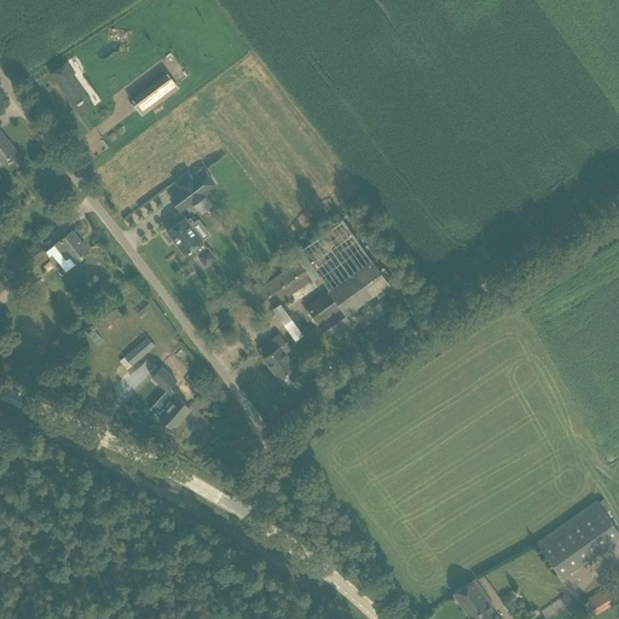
[(67,62),(51,74),(81,116),(94,106),(73,76),(75,74),(67,62)]
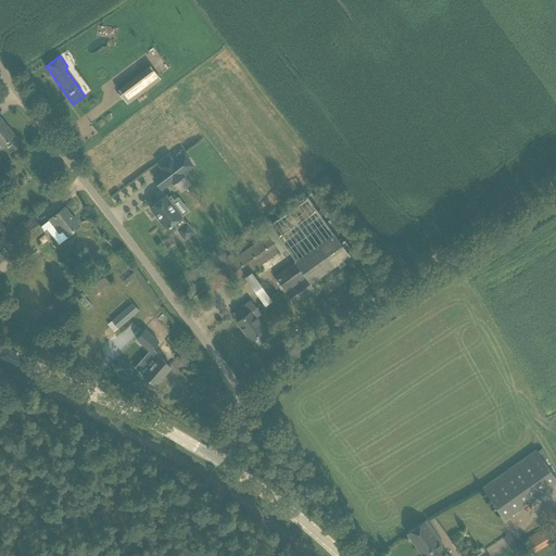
[(150,65),(127,84),(133,91),(137,98),(161,80),(158,76),(150,65)]
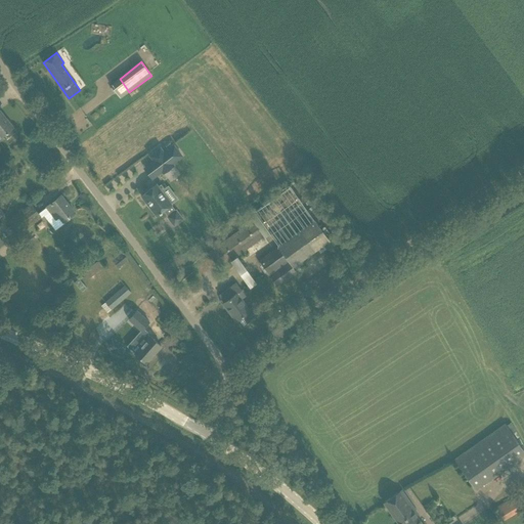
[(0,140),(3,138),(2,136),(12,128),(0,112),(0,140)]
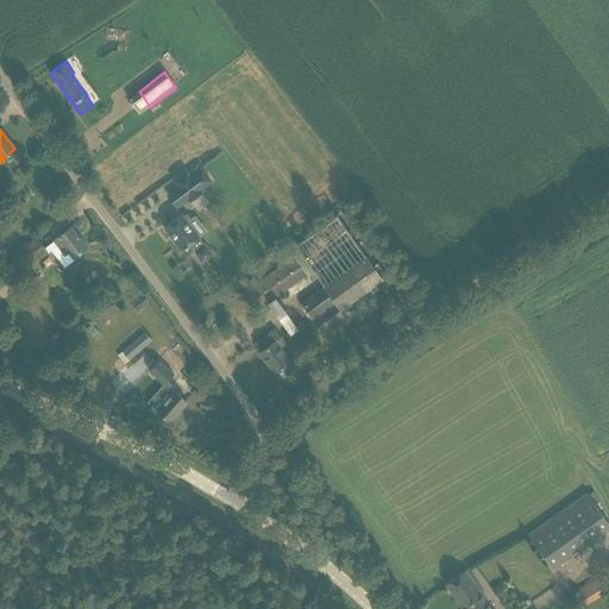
[(202,193),(200,189),(212,181),(202,169),(190,177),(186,171),(174,181),(190,201),(202,193)]
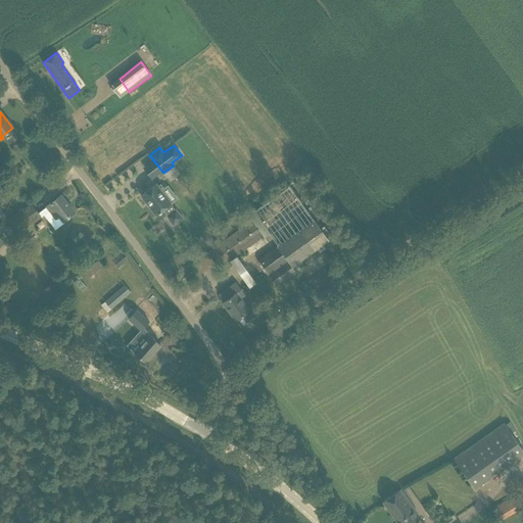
[(150,205),(149,205),(156,216),(159,212),(159,214),(161,212),(161,211),(163,210),(168,216),(167,217),(174,226),(183,219),(176,209),(175,209),(171,204),(172,203),(156,184),(142,195),(150,205)]
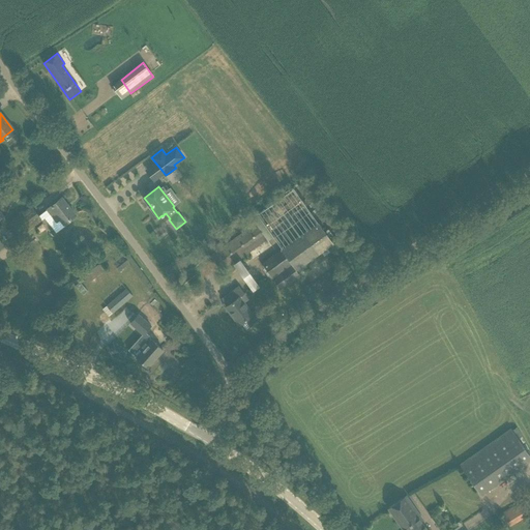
[(41,213),(55,231),(76,215),(62,198),(54,204),(41,213)]
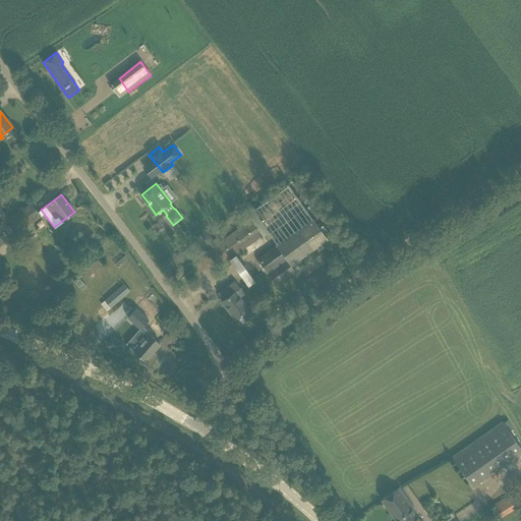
[(9,220),(18,233),(41,217),(31,204),(9,220)]
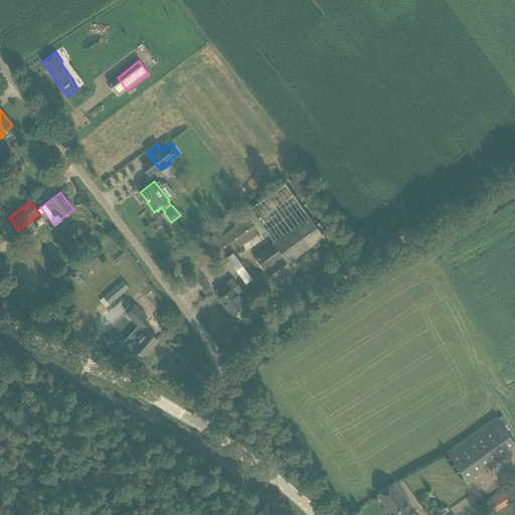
[(288,263),(323,236),(309,216),(253,255),(272,282),(292,268),(288,263)]
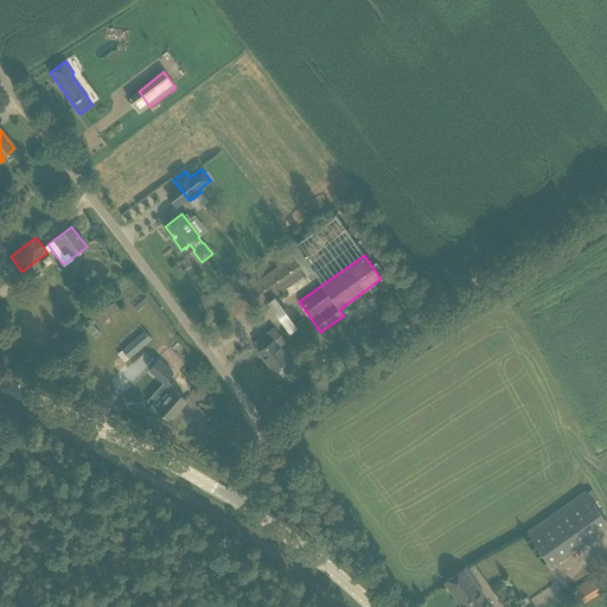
[(254,311),(305,274),(293,256),(241,293),(254,311)]
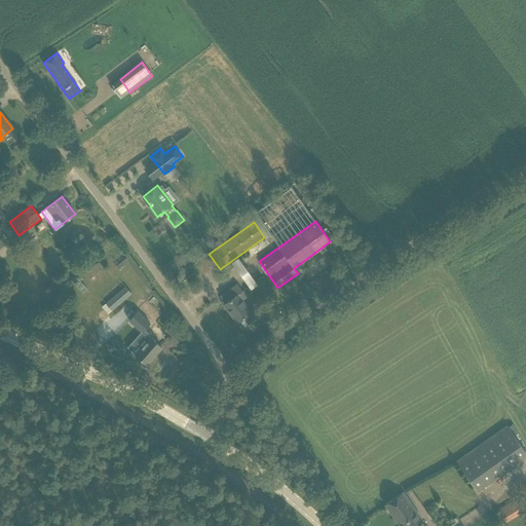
[(159,235),(168,230),(164,223),(156,228),(159,235)]
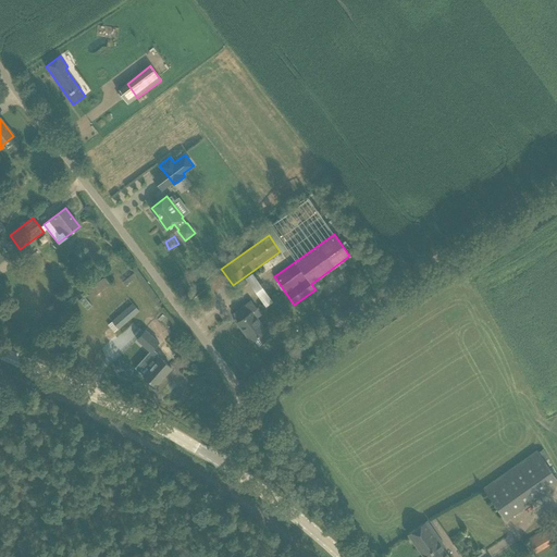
[(93,298),(108,284),(102,277),(86,292),(93,298)]
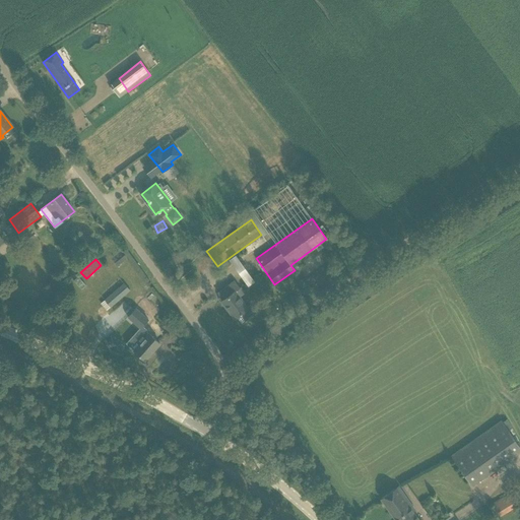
[(306,274),(281,294),(291,307),(316,287),(306,274)]
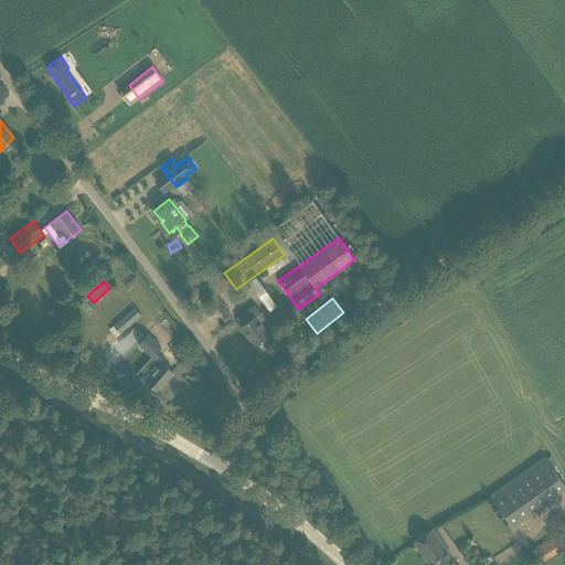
[(268,334),(260,322),(265,319),(254,306),(236,318),(242,326),(241,327),(255,347),(263,340),(268,347),(278,340),(272,331),(268,334)]
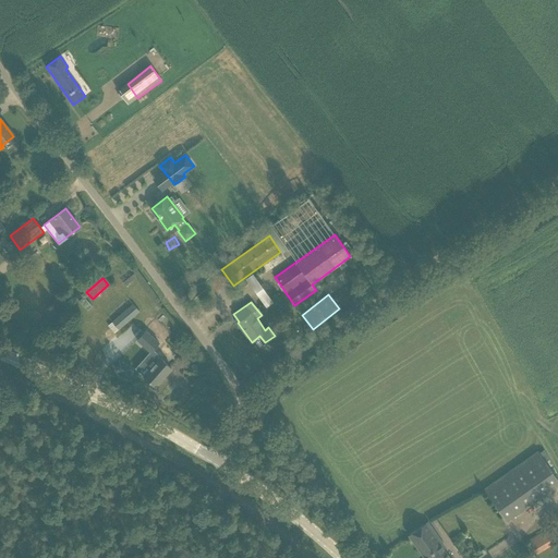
[(110,319),(119,329),(134,317),(128,310),(121,314),(120,312),(110,319)]
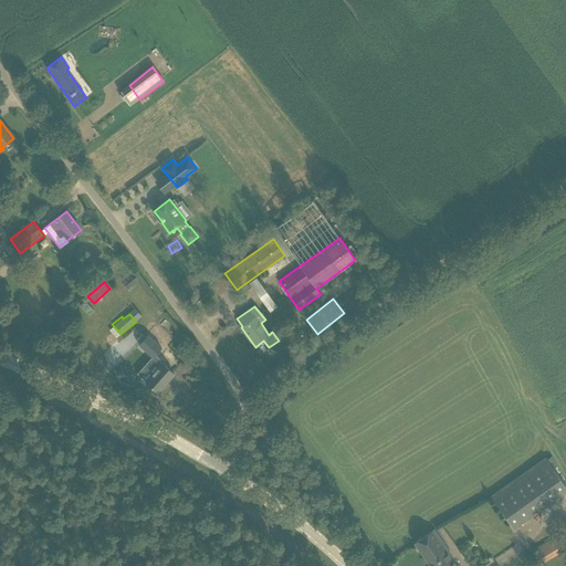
[(146,337),(139,345),(143,348),(153,357),(161,348),(147,335),(146,337)]
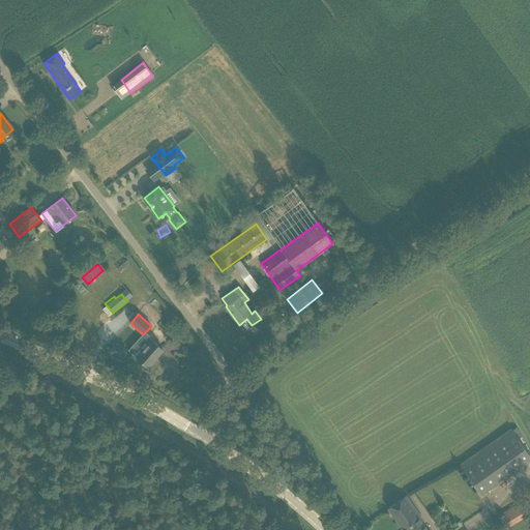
[(143,351),(137,357),(147,367),(163,350),(152,340),(150,337),(151,336),(147,333),(137,345),(143,351)]
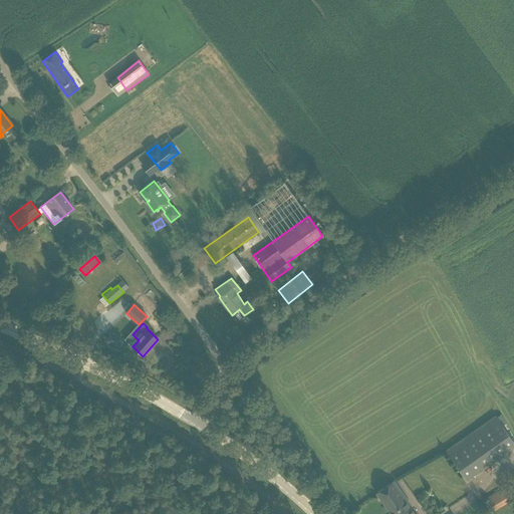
[(446,451),(466,481),(513,446),(513,442),(495,416),(446,451)]
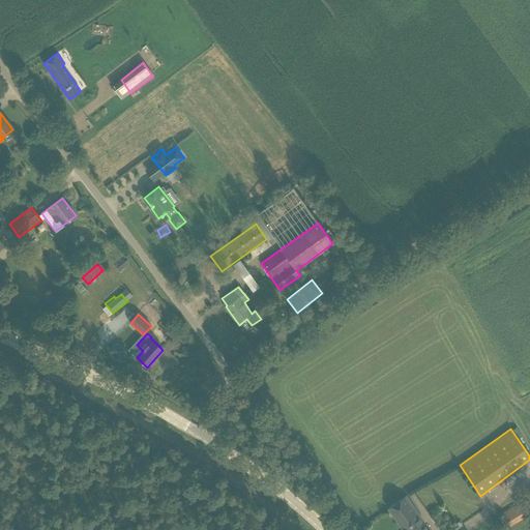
[(427,529),(419,519),(421,517),(406,496),(387,508),(403,529),(427,529)]
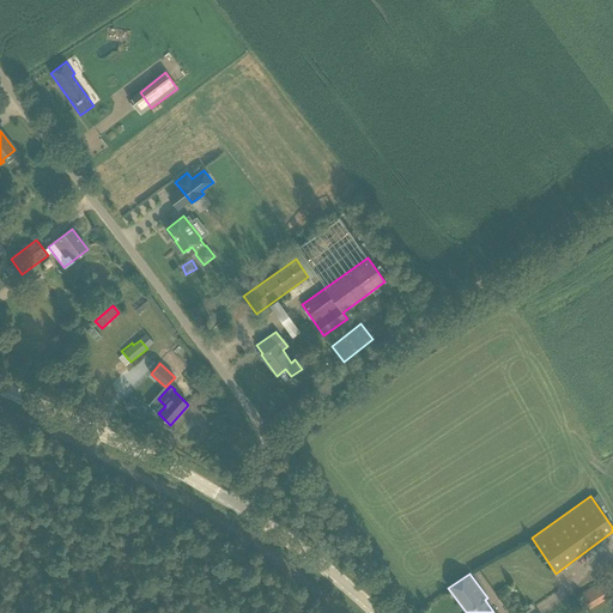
[(580,594),(589,610),(610,598),(602,586),(600,582),(580,594)]
